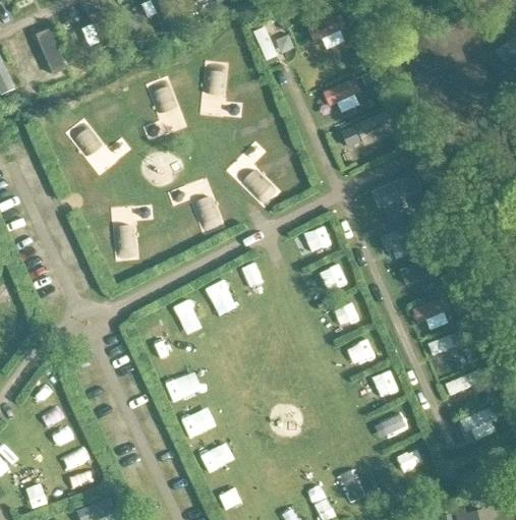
[(142,0),(155,25),(176,15),(169,0),(142,0)]
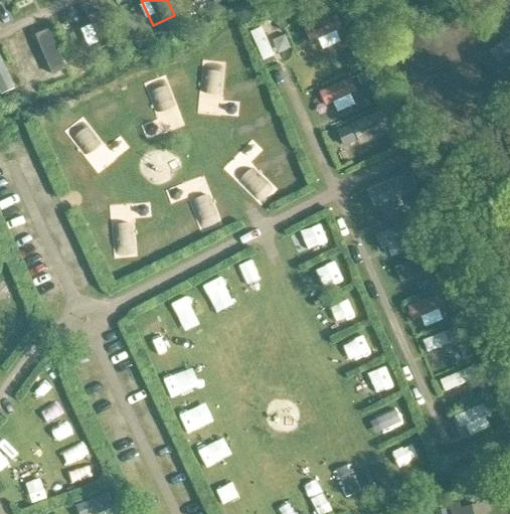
[(99,9),(81,17),(100,54),(116,46),(99,9)]
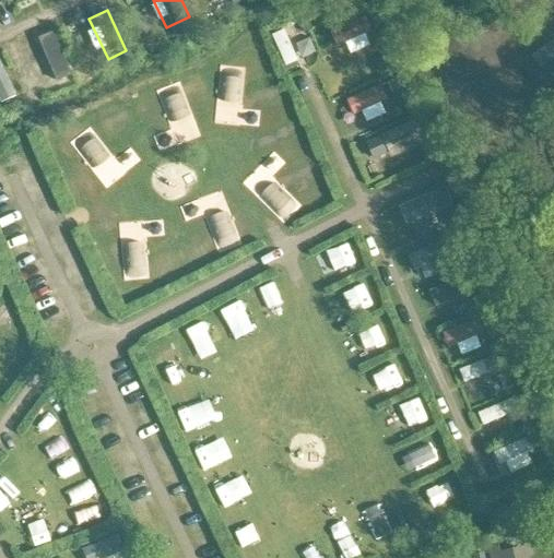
[(338,45),(346,43),(350,52),(370,45),(365,32),(373,28),(367,14),(331,28),(338,45)]
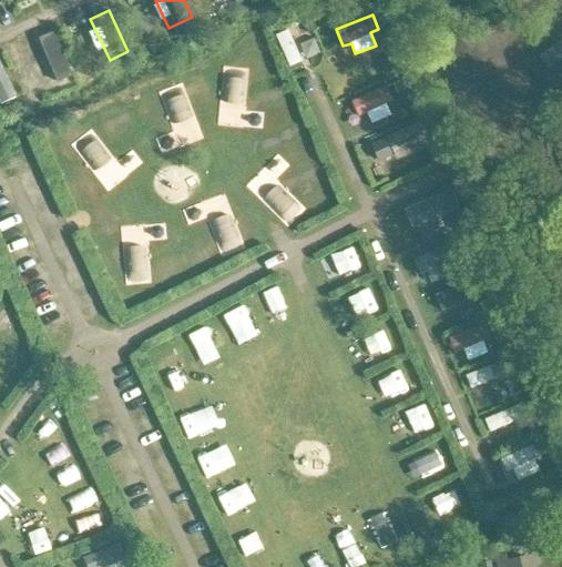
[(289,29),(278,32),(288,64),(317,54),(310,36),(294,41),(289,29)]
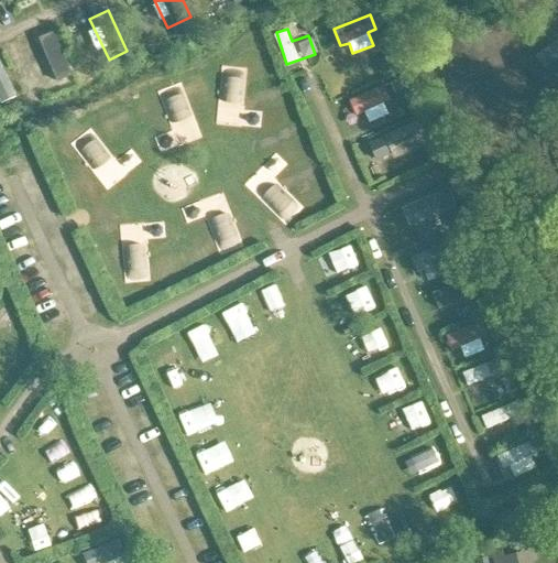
[(44,39),(62,79),(75,74),(57,33),(44,39)]
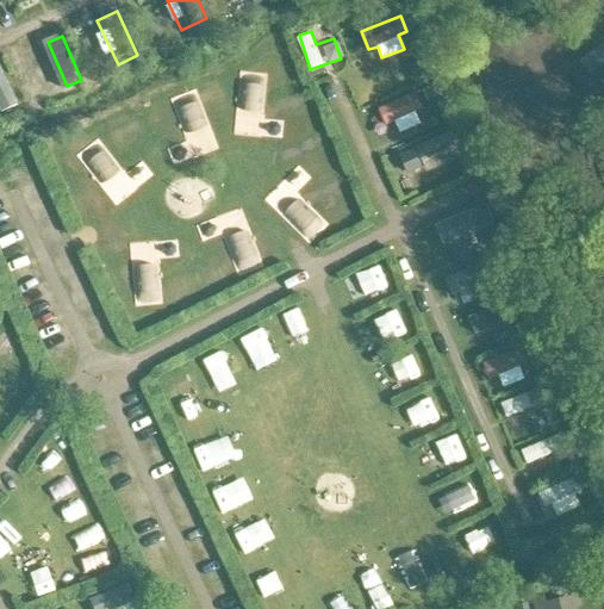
[(417,60),(402,68),(409,81),(424,74),(417,60)]
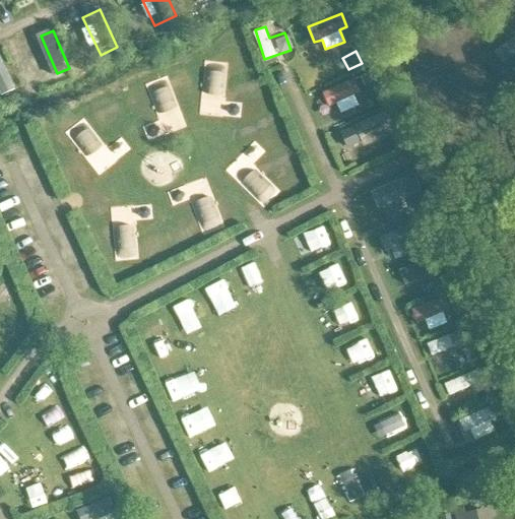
[(0,95),(15,88),(1,53),(0,53),(0,95)]
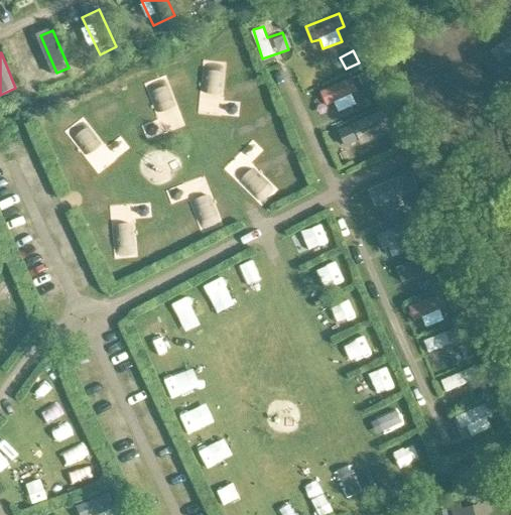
[(356,89),(369,84),(363,72),(351,78),(356,89)]
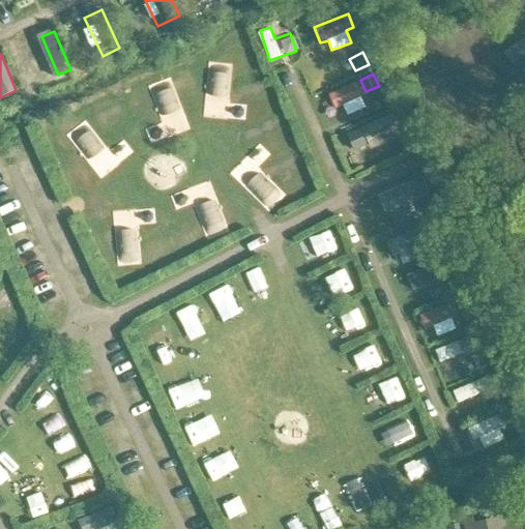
[(26,82),(16,87),(22,99),(32,94),(26,82)]
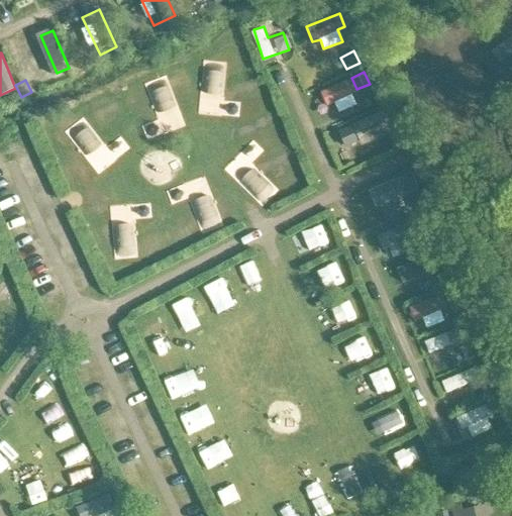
[(129,87),(140,116),(161,109),(150,80),(129,87)]
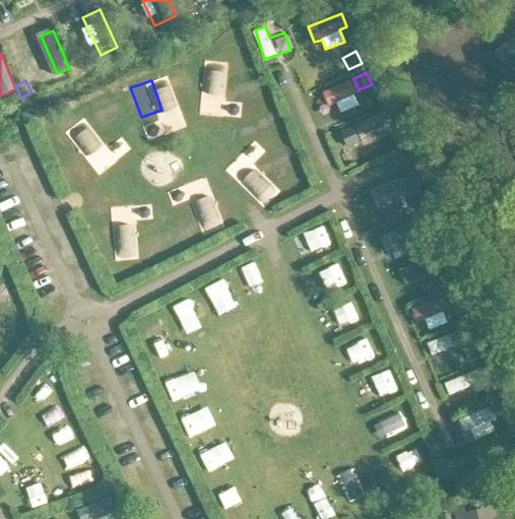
[(232,101),(240,119),(268,107),(260,88),(232,101)]
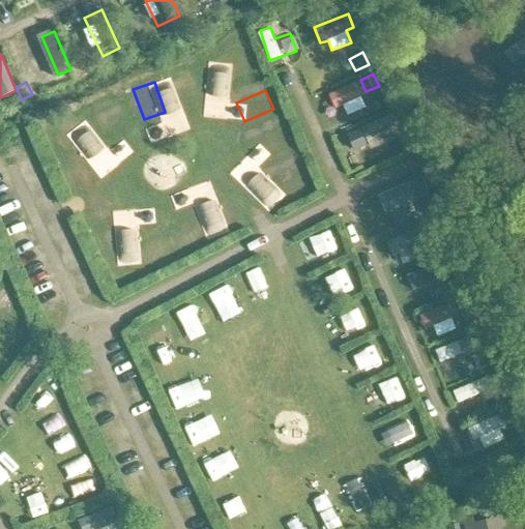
[(399,137),(388,114),(354,129),(355,130),(341,137),(348,152),(362,146),(365,151),(399,137)]
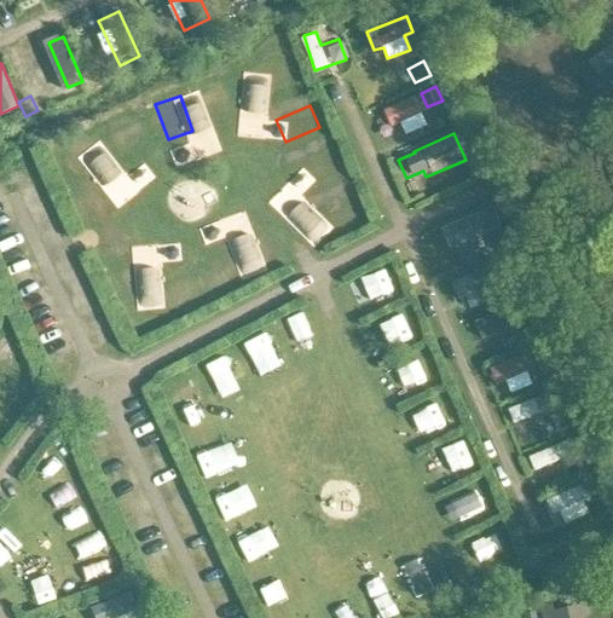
[(81,174),(98,157),(75,134),(58,150),(81,174)]
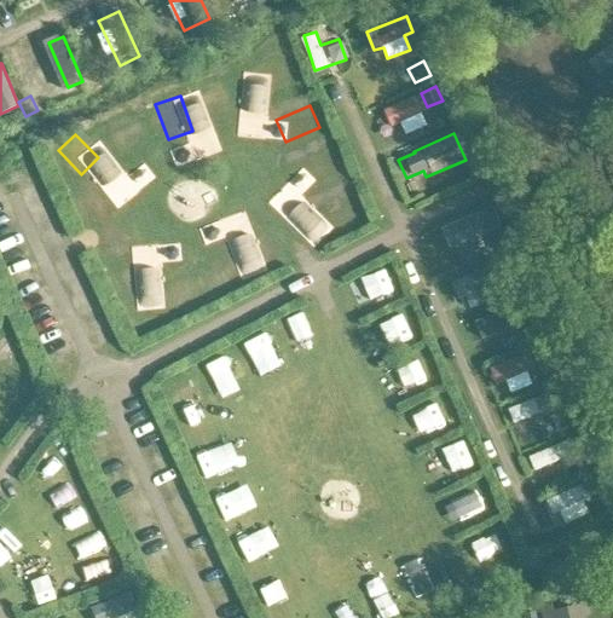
[(308,179),(336,171),(330,150),(302,157),(308,179)]
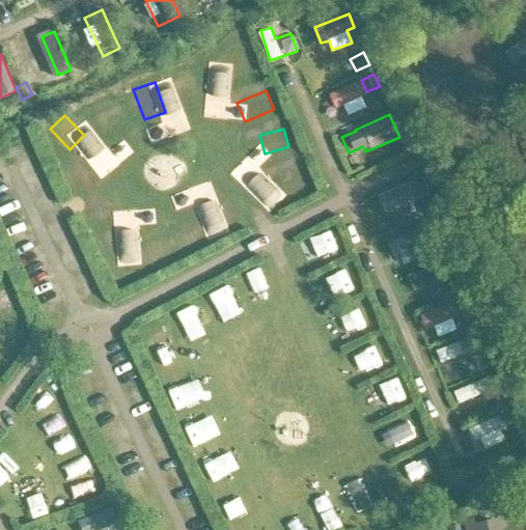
[(408,142),(397,147),(399,154),(411,149),(408,142)]
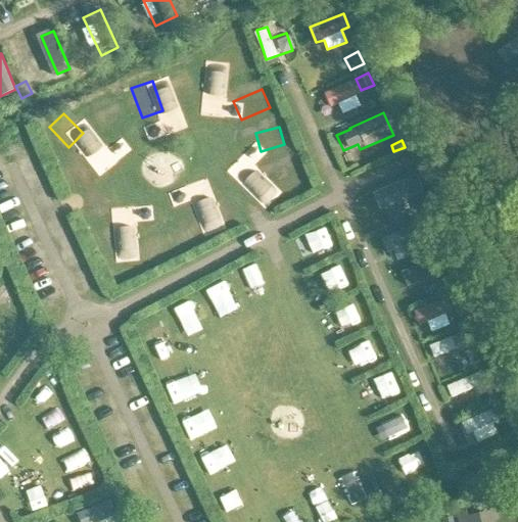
[(296,160),(267,175),(275,191),(304,177),(296,160)]
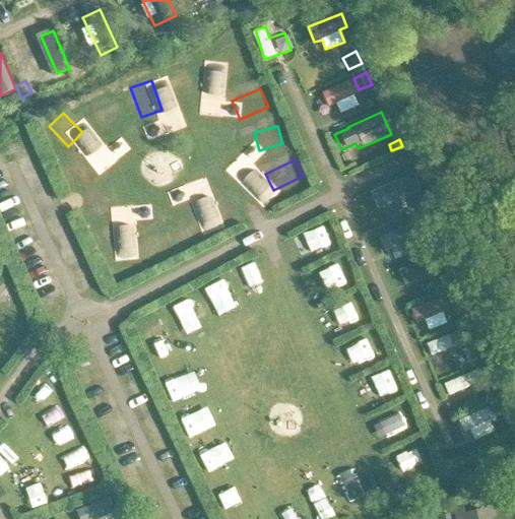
[(372,195),(379,210),(410,195),(402,180),(372,195)]
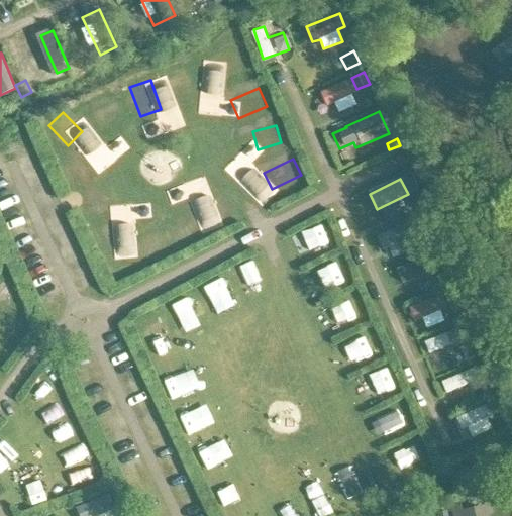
[(93,232),(103,253),(125,242),(115,221),(93,232)]
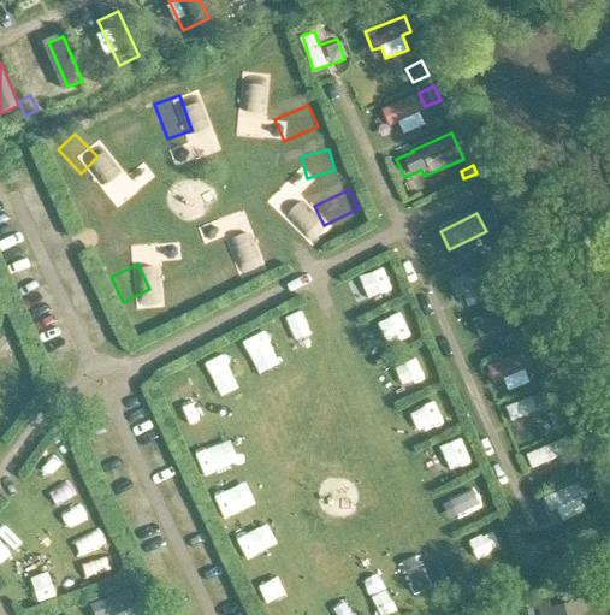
[(509,282),(495,285),(498,299),(513,294),(509,282)]
